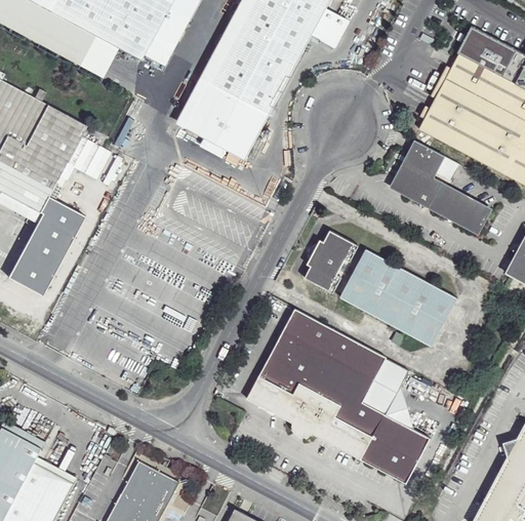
[(0,0),(0,23),(103,79),(123,55),(161,74),(201,0),(0,0)]
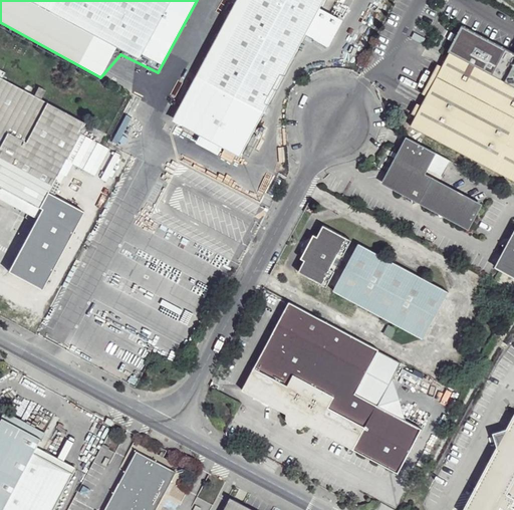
[(235,0),(172,119),(240,156),(303,38),(318,11),(323,0),(235,0)]
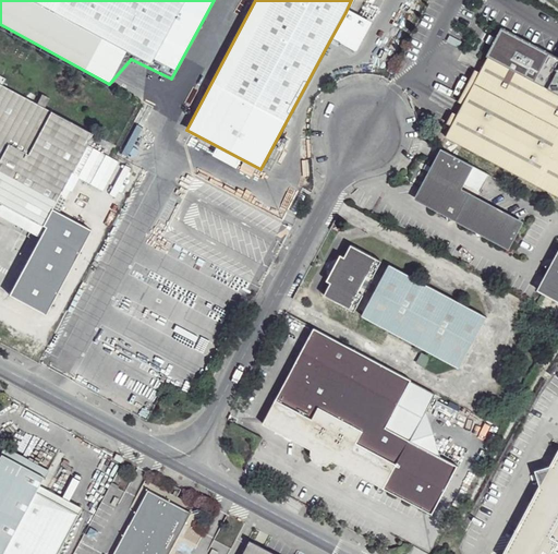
[(372,27),(346,12),(329,41),(355,56),(372,27)]
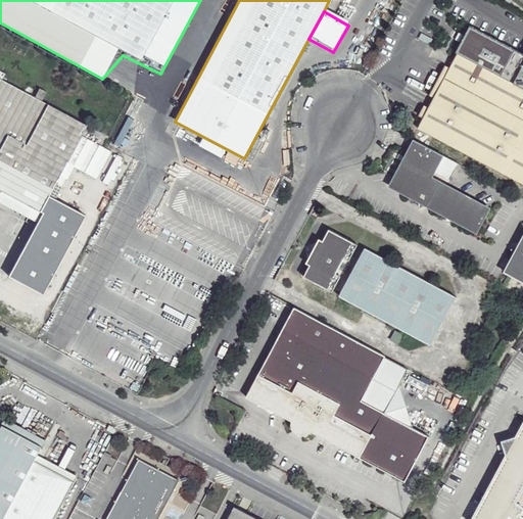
[(522,185),(522,54),(503,41),(467,26),(462,36),(458,44),(452,55),(455,57),(417,131),(522,185)]
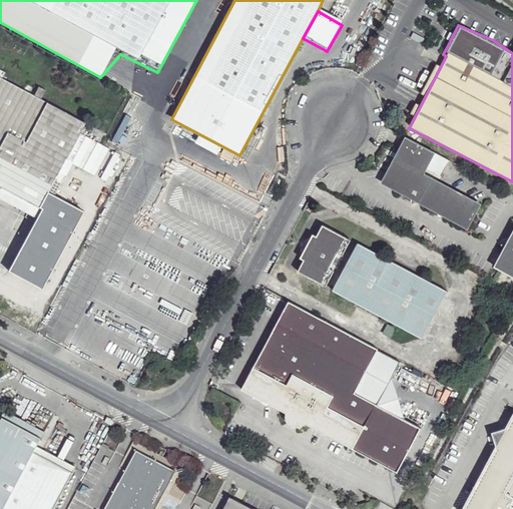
[(84,121),(0,77),(0,200),(34,216),(7,268),(7,274),(41,291),(83,209),(47,191),(52,181),(77,135),(84,121)]
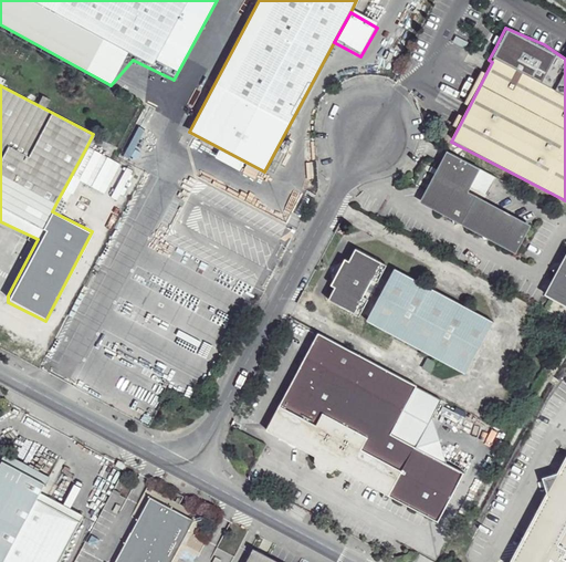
[(121,169),(85,149),(58,200),(67,206),(80,184),(105,198),(121,169)]
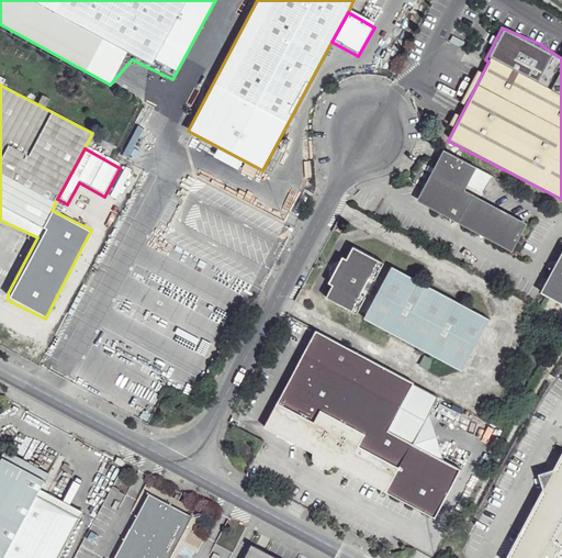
[(451,223),(459,222),(513,254),(528,225),(483,198),(492,181),(493,177),(474,167),(445,151),(418,201),(447,216),(451,223)]
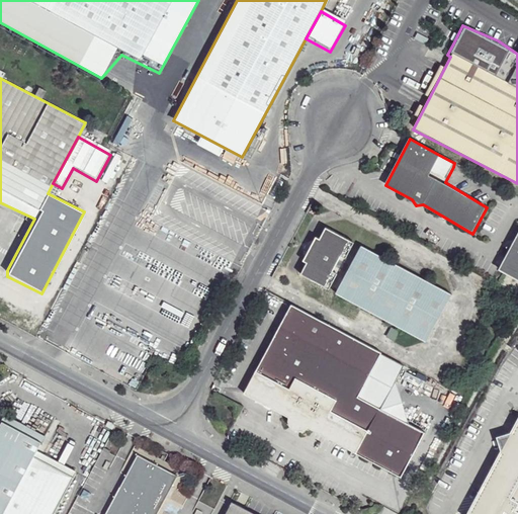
[(307,262),(299,274),(330,289),(339,273),(333,270),(341,255),(346,258),(354,242),(324,227),(319,238),(314,236),(301,259),(307,262)]
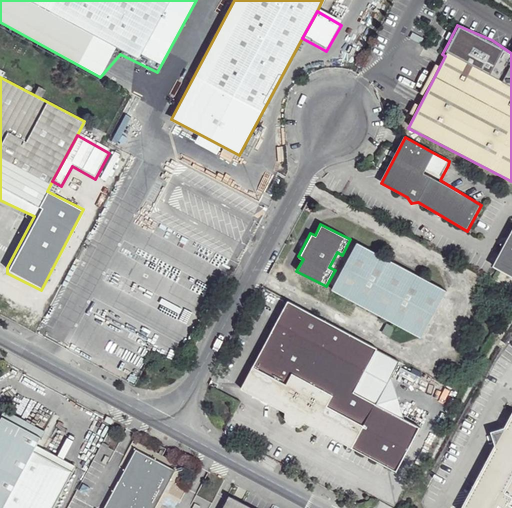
[(511,233),(508,241),(499,243),(502,252),(494,267),(511,276),(511,233)]
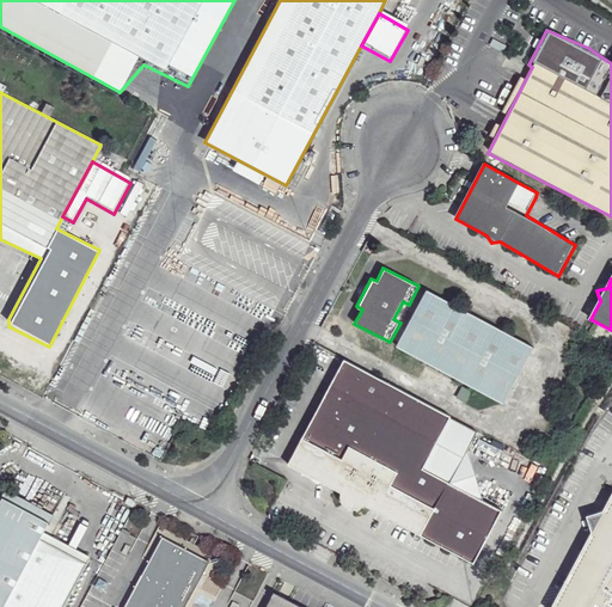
[(426,293),(398,343),(397,343),(396,347),(505,402),(532,349),(426,293)]
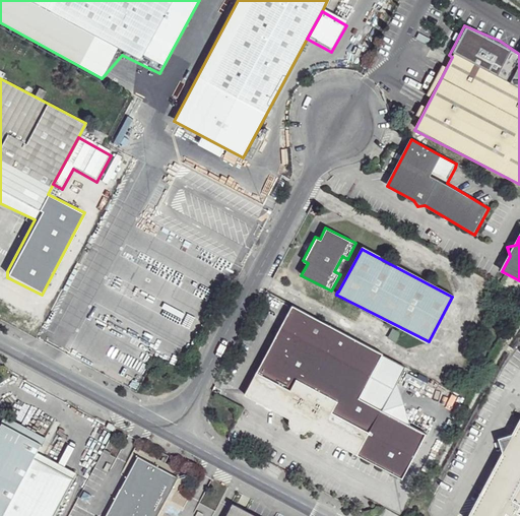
[(383,352),(294,305),(289,312),(284,321),(272,345),(248,395),(291,420),(290,423),(291,426),(295,429),(299,431),(304,430),(311,428),(406,476),(429,433),(411,424),(407,411),(399,383),(406,368),(383,352)]
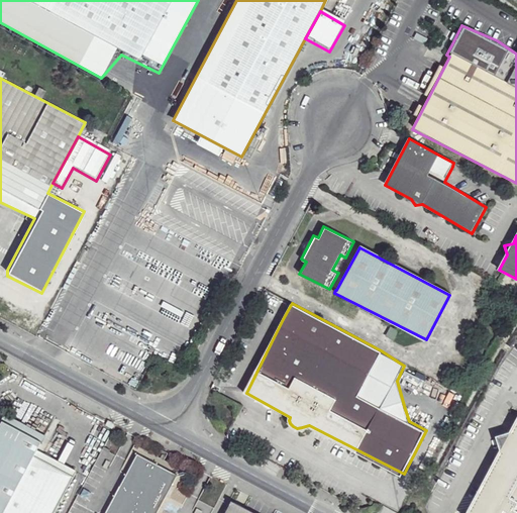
[(516,512),(516,418),(467,512),(516,512)]
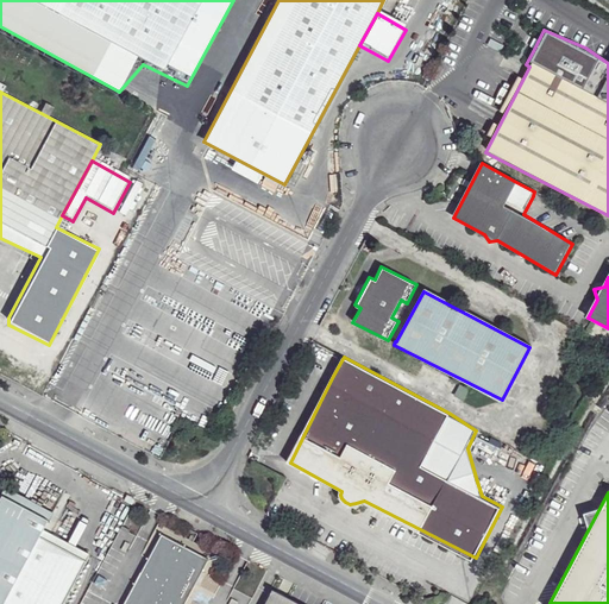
[(50,518),(4,494),(0,498),(0,603),(63,603),(90,554),(45,530),(50,518)]
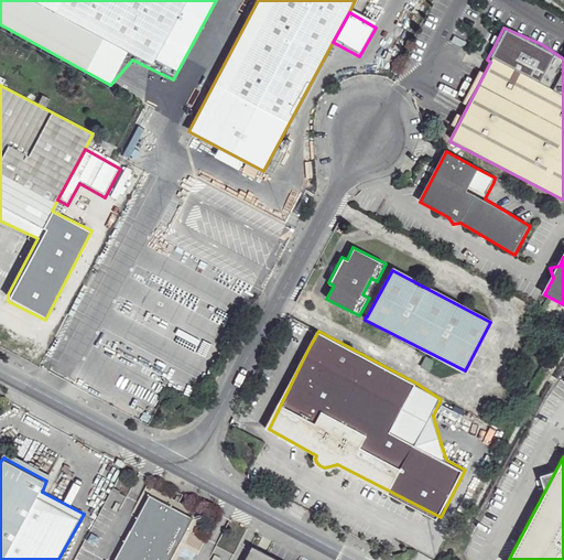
[(173,559),(194,519),(151,496),(119,559),(173,559)]
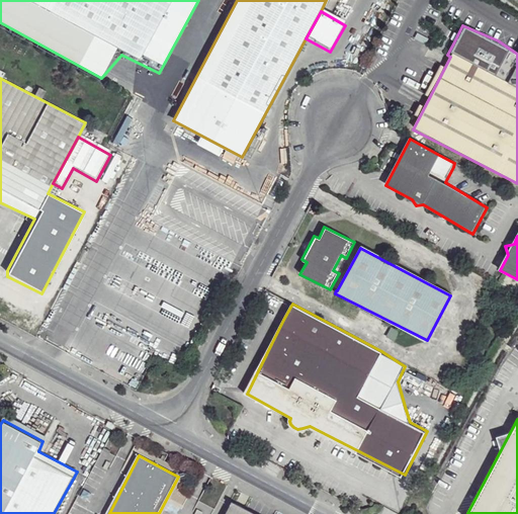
[(254,513),(233,503),(227,513),(254,513)]
